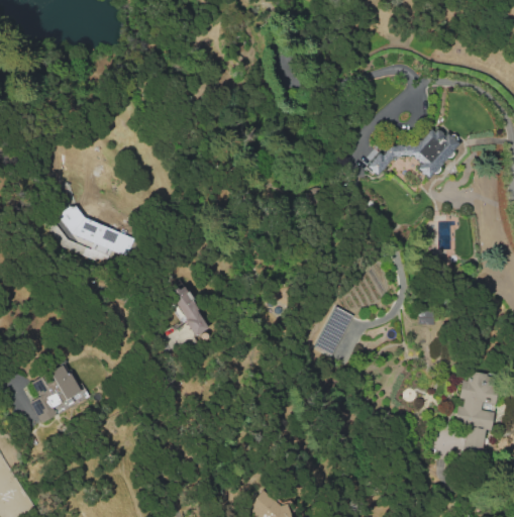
[(431,179),(459,142),(436,124),(415,150),(399,138),(384,156),(379,152),(368,167),(380,176),(401,148),(420,165),(417,168),(431,179)]
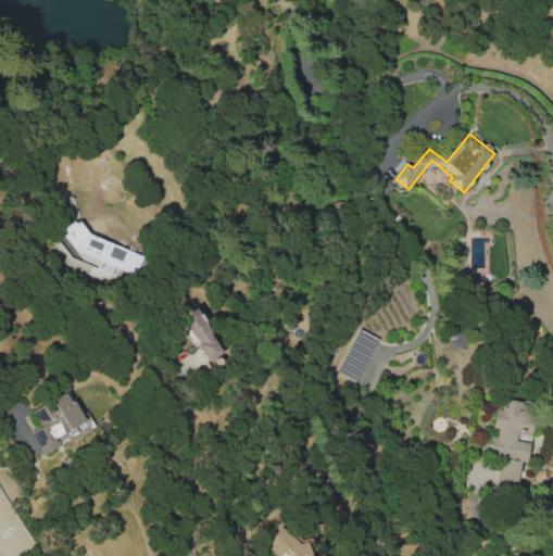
[(63,244),(139,272),(146,252),(70,225),(63,244)]
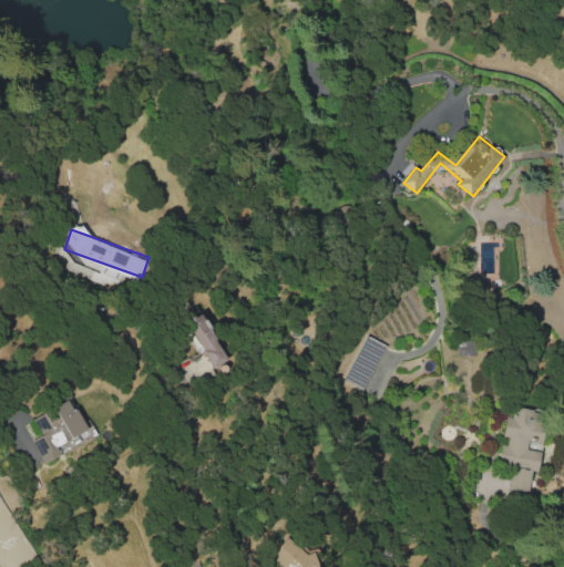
[(231,360),(203,312),(187,321),(215,369),(231,360)]
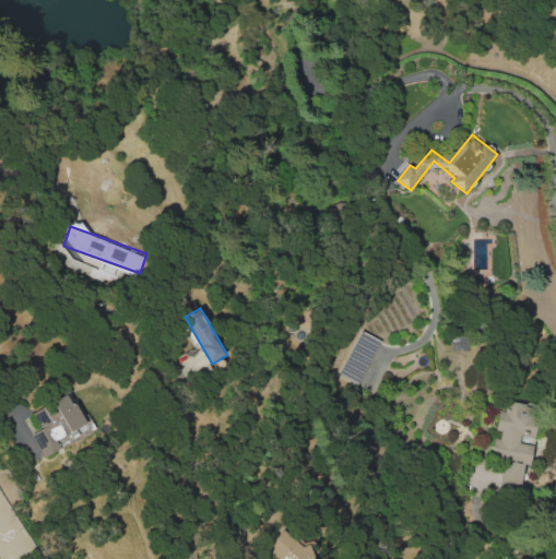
[(342,375),(361,383),(381,340),(363,331),(342,375)]
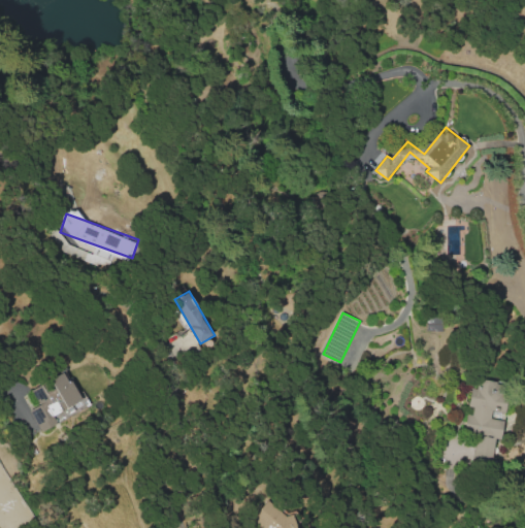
[(451,332),(452,318),(429,317),(428,331),(451,332)]
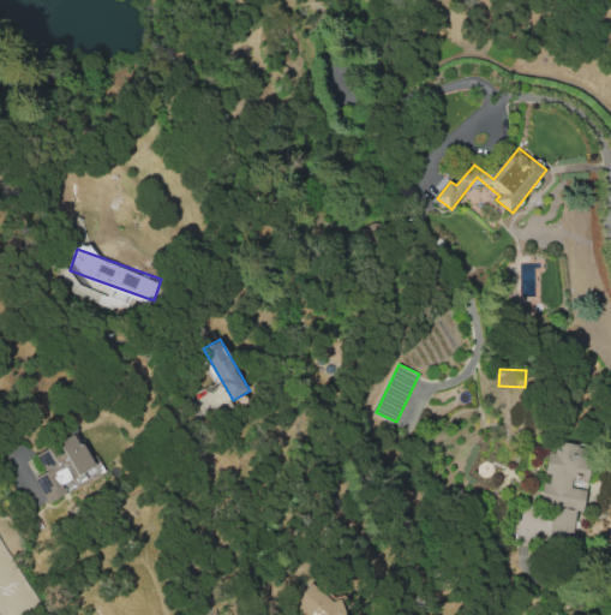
[(36,478),(49,502),(101,475),(78,433),(37,454),(47,472),(36,478)]
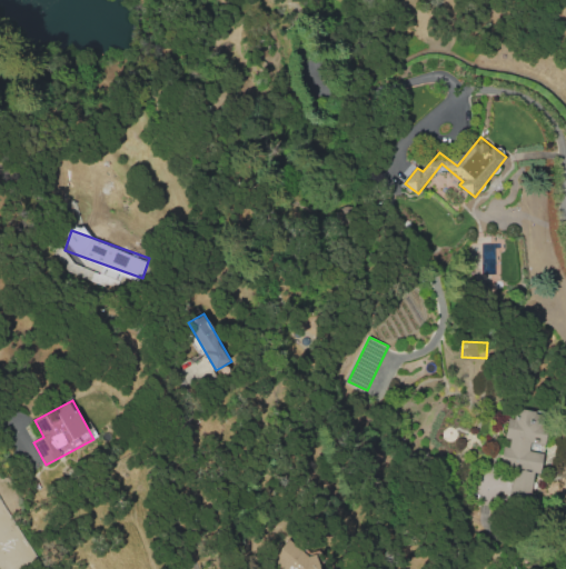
[(503,466),(515,468),(510,498),(530,501),(535,472),(542,473),(544,452),(532,450),(532,442),(547,445),(552,412),(519,408),(518,419),(509,417),(503,466)]
